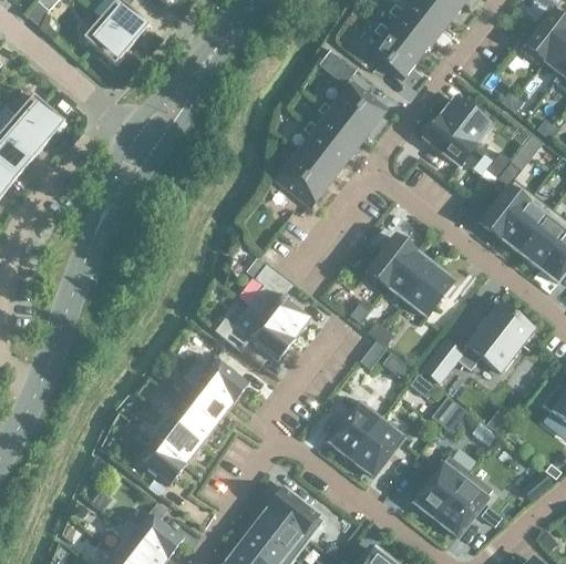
[(39,0),(38,1),(49,11),(58,0),(39,0)]
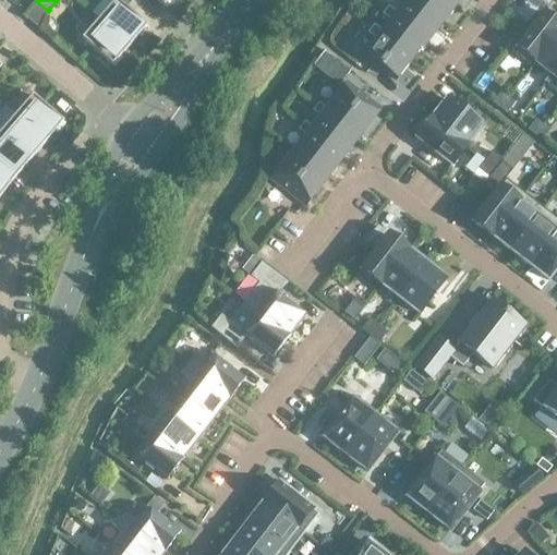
[(113,0),(97,20),(128,46),(138,34),(141,36),(148,26),(126,7),(132,0),(113,0)]
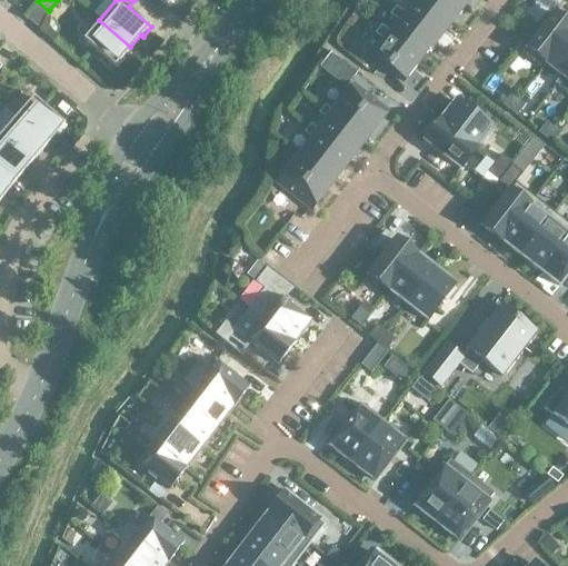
[(405,10),(401,15),(435,40),(450,21),(421,0),(412,0),(405,10)]
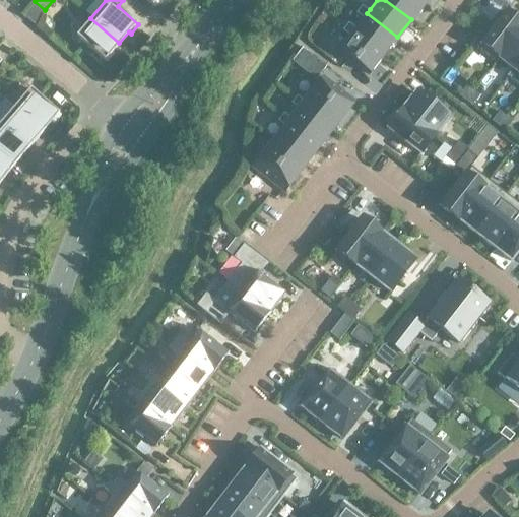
[(385,0),(411,19),(426,1),(424,0),(385,0)]
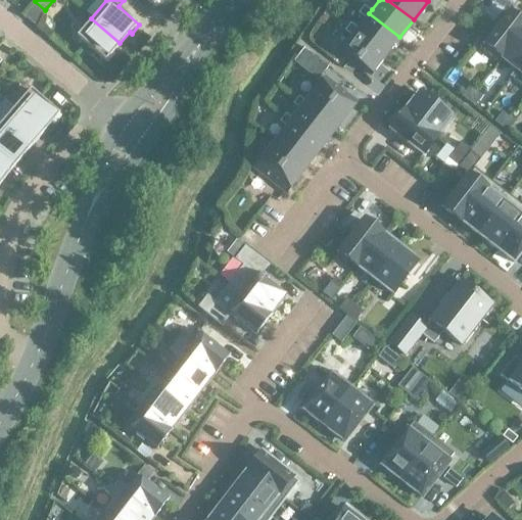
[(361,9),(359,11),(366,17),(369,13),(372,9),(365,3),(361,9)]
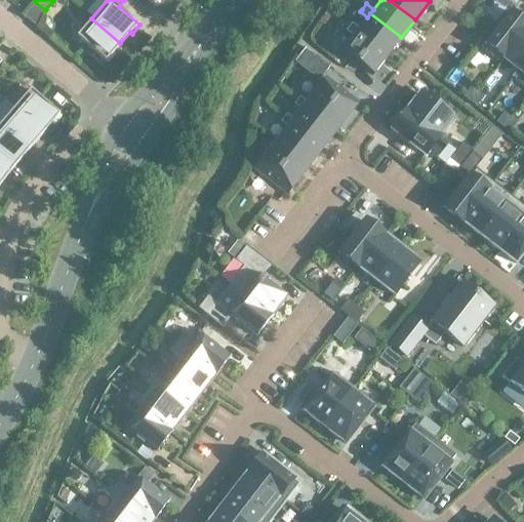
[(523,19),(511,9),(483,45),(502,61),(505,57),(523,32),(523,19)]
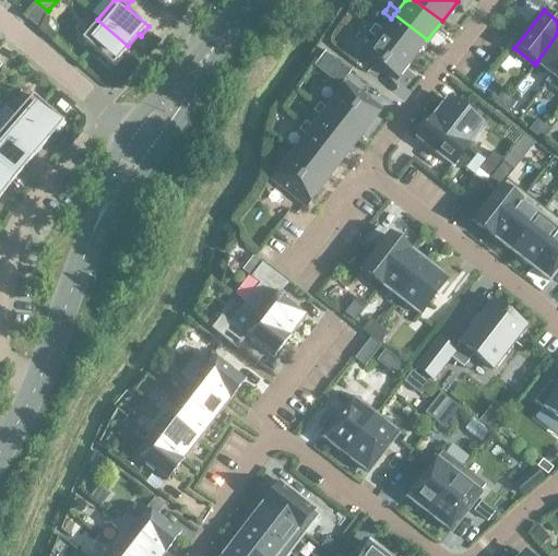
[(383,28),(380,33),(413,58),(427,39),(394,14),(391,19),(386,25),(383,28)]
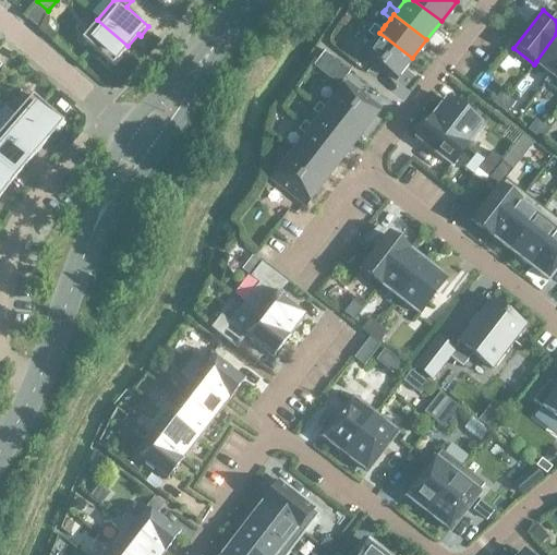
[(128,46),(97,20),(82,37),(114,65),(123,56),(121,55),(128,46)]
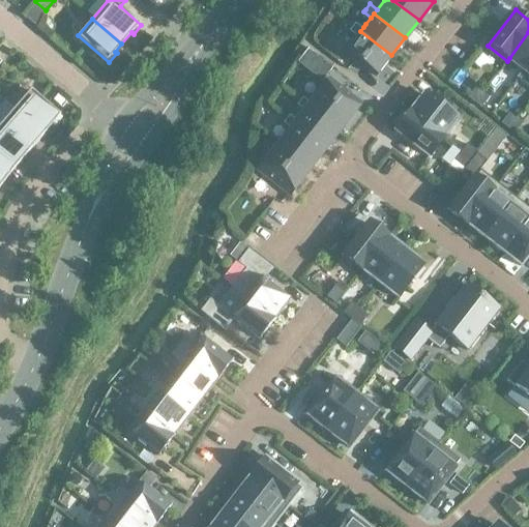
[(350,28),(350,29),(357,35),(360,31),(363,27),(356,21),(350,28)]
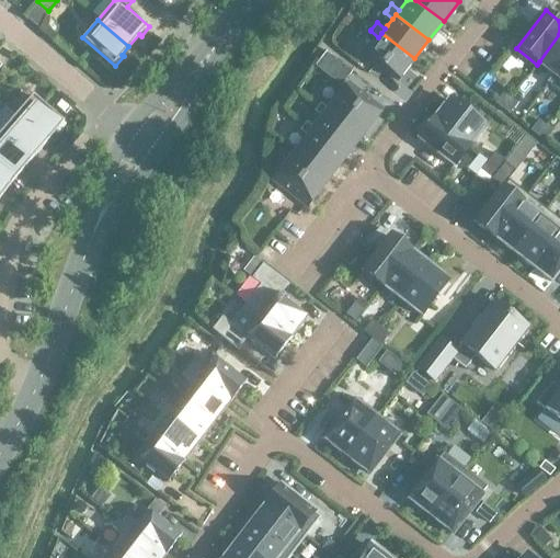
[(378,37),(366,53),(399,78),(414,58),(381,33),(378,37)]
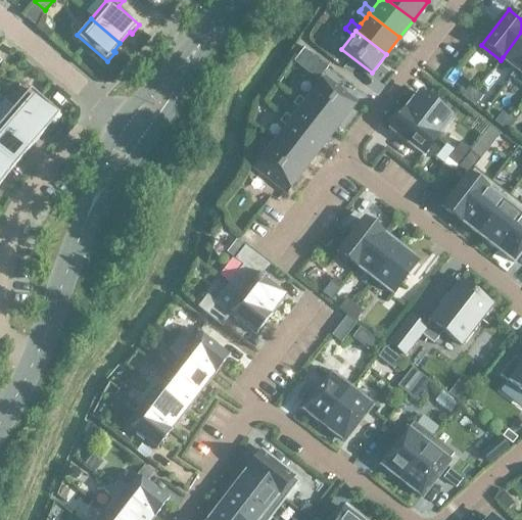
[(521,32),(503,57),(516,67),(521,59),(521,32)]
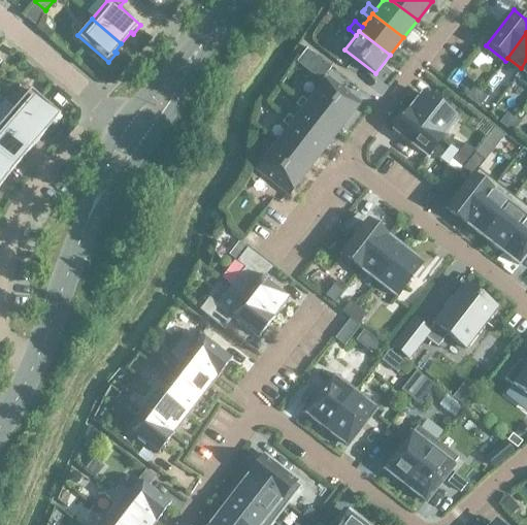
[(526,60),(521,68),(516,75),(526,84),(526,60)]
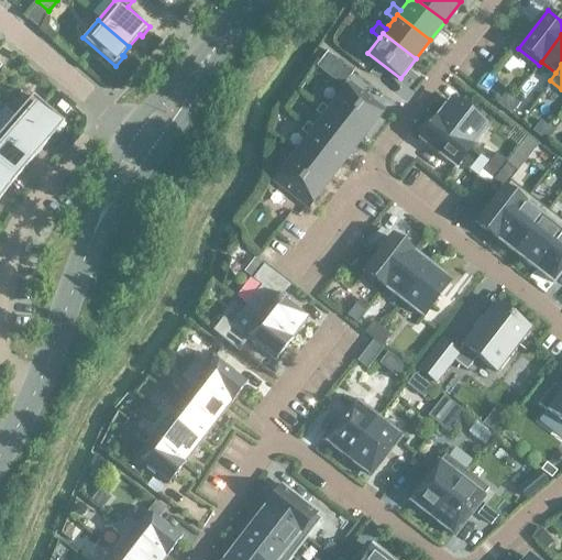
[(331,108),(328,112),(360,138),(384,107),(351,83),(331,108)]
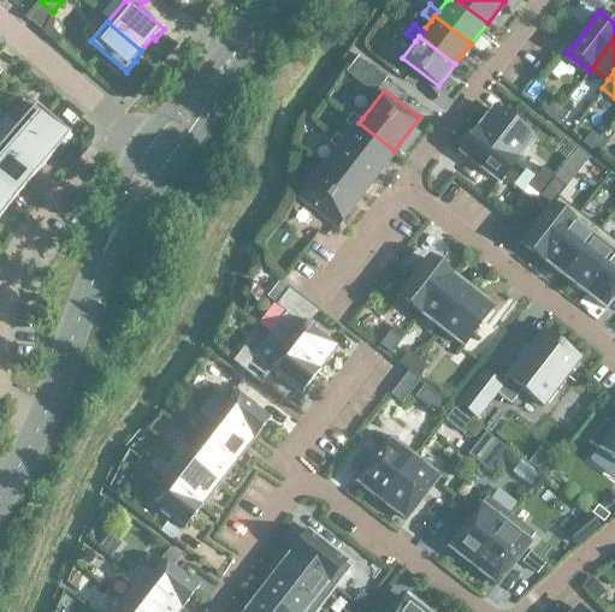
[(544,111),(551,117),(561,105),(553,99),(544,111)]
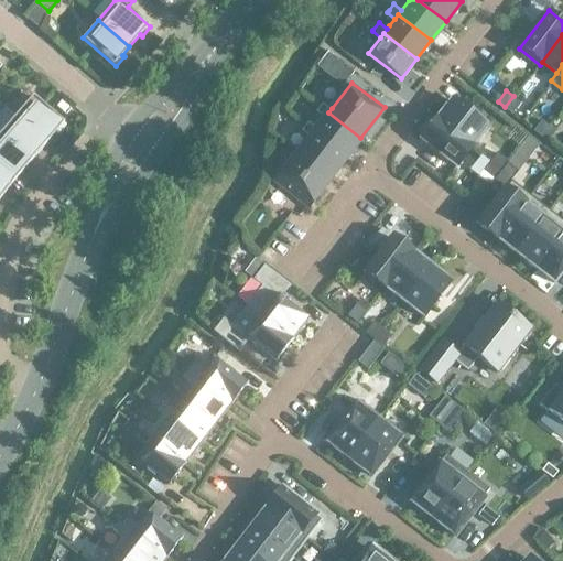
[(66,123),(33,95),(15,115),(46,141),(55,131),(57,132),(66,123)]
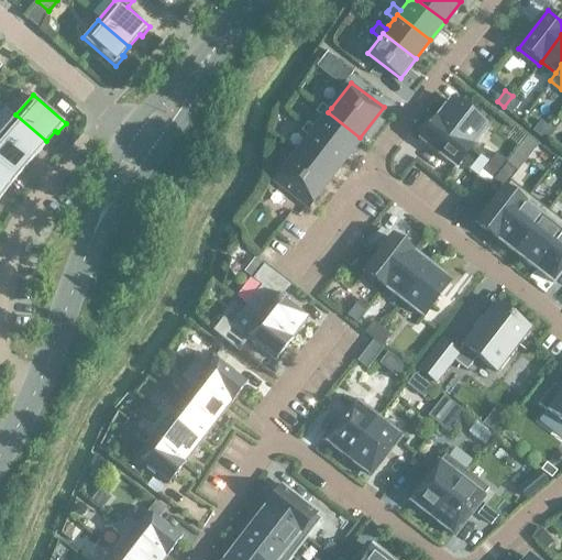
[(513,96),(504,107),(511,112),(519,101),(513,96)]
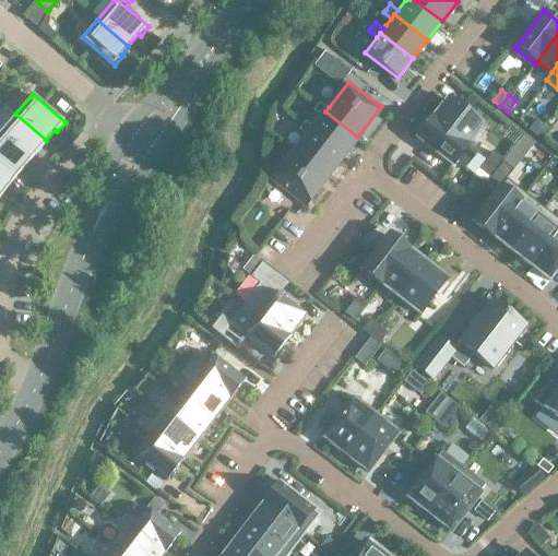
[(448,98),(432,117),(467,144),(483,125),(448,98)]
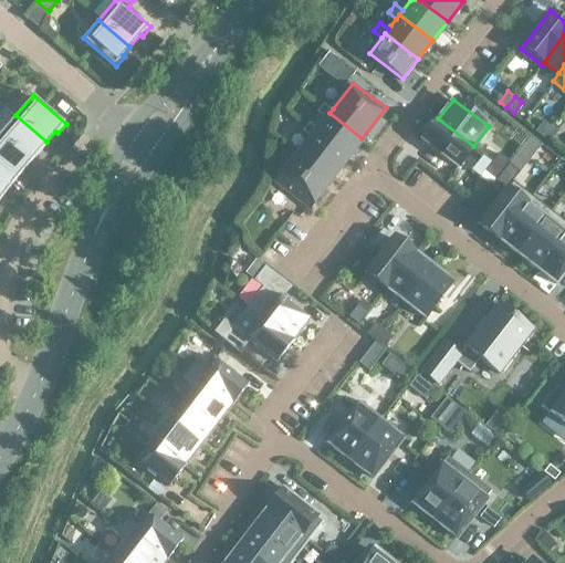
[(324,102),(317,111),(326,117),(330,113),(333,108),(324,102)]
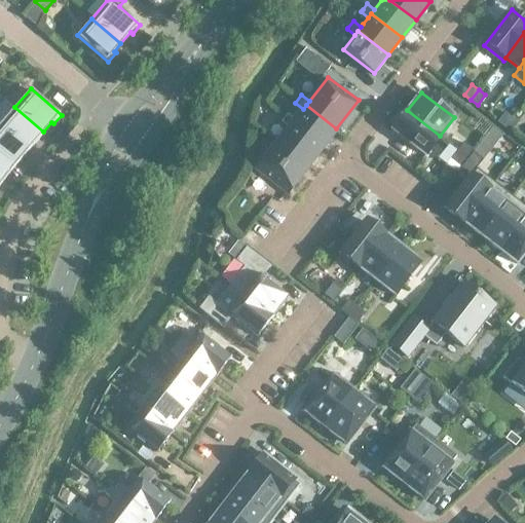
[(5,99),(0,104),(0,124),(28,149),(43,132),(14,107),(5,99)]
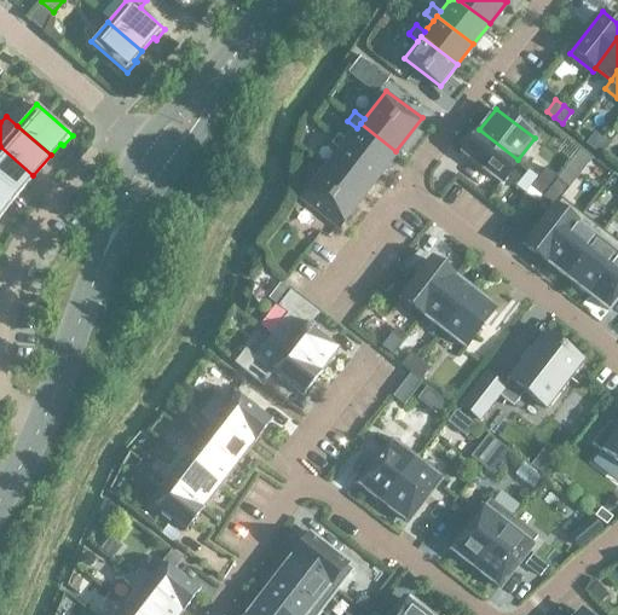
[(348,139),(345,144),(380,172),(396,151),(361,123),(357,128),(348,139)]
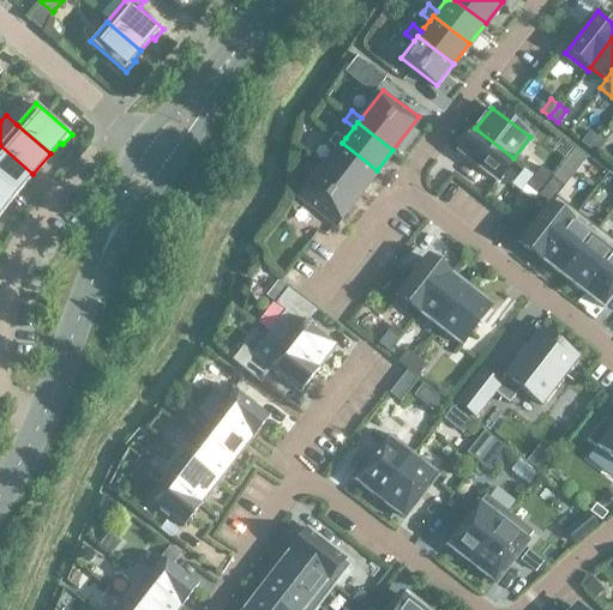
[(475,128),(460,150),(497,180),(514,158),(475,128)]
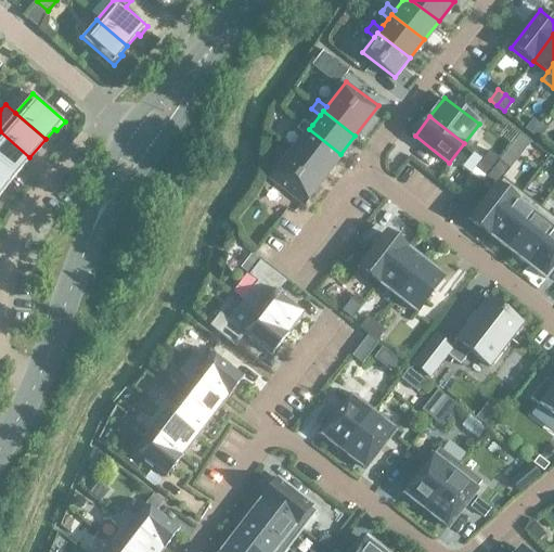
[(533,116),(525,127),(532,132),(540,122),(533,116)]
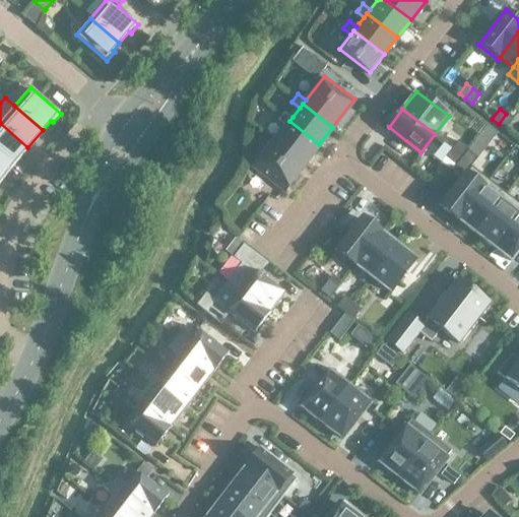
[(279,118),(278,119),(286,125),(289,121),(293,117),(284,111),(279,118)]
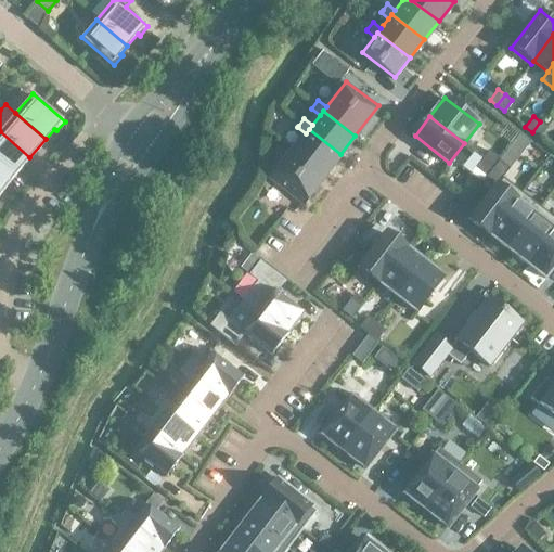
[(540,122),(532,132),(539,138),(548,127),(540,122)]
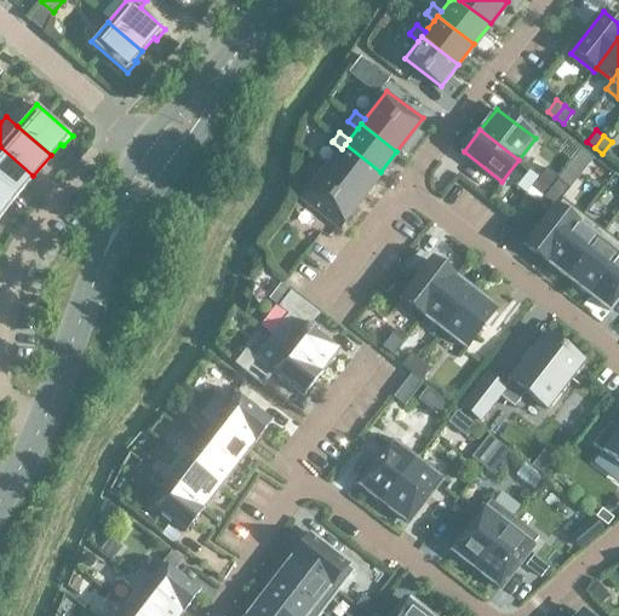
[(342,149),(328,165),(365,193),(380,172),(345,144),(342,149)]
